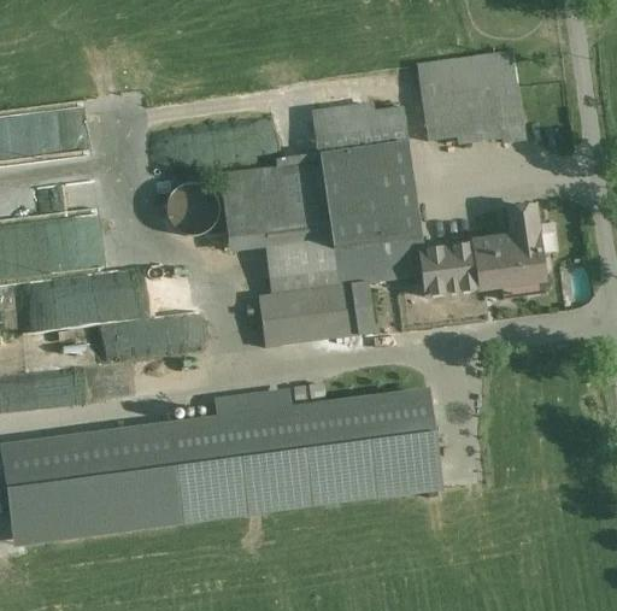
[(512,48),(417,63),(427,137),(522,124),(512,48)]
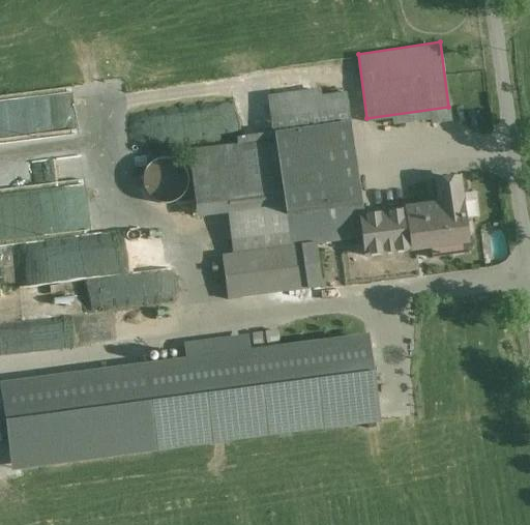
[(234,252),(315,240),(363,234),(365,233),(362,214),(346,97),(321,100),(319,87),(269,94),(273,130),(237,136),(237,142),(189,147),(197,207),(228,203),(234,252)]
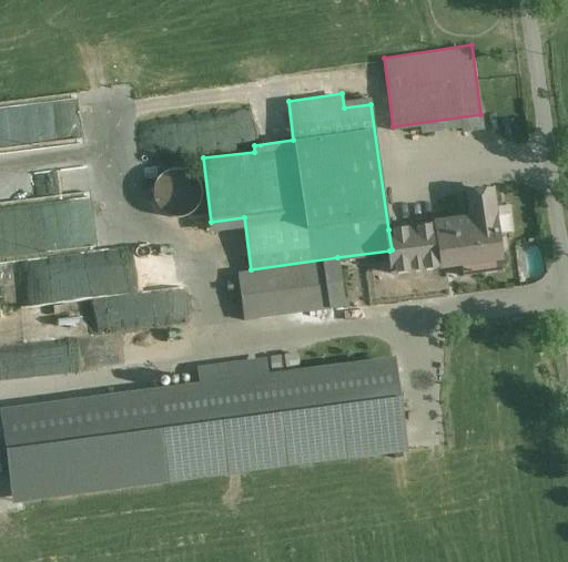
[(0,200),(23,197),(22,191),(7,182),(9,180),(0,174),(0,169),(11,167),(13,165),(11,153),(29,151),(14,142),(11,143),(0,136),(0,200)]
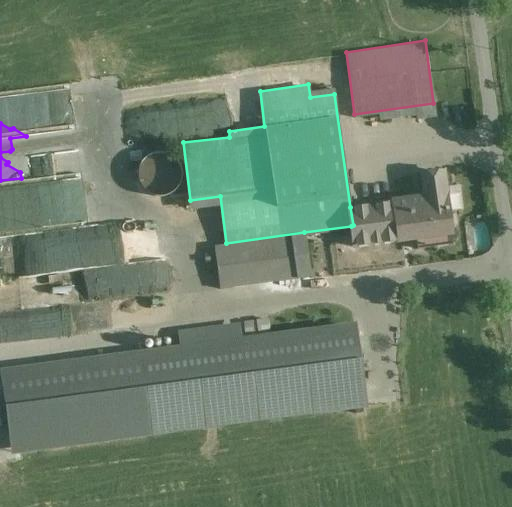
[(392,198),(392,201),(397,238),(415,235),(417,245),(453,240),(451,225),(454,222),(453,212),(449,210),(443,169),(420,172),(423,194),(392,198)]
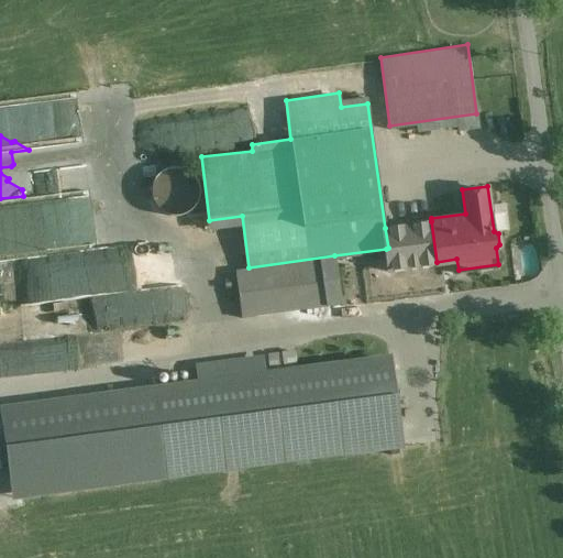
[(431,221),(385,228),(388,248),(386,249),(389,267),(437,262),(431,221)]
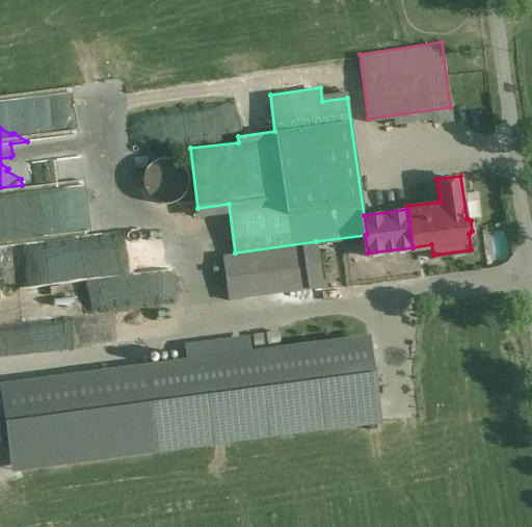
[(12,284),(19,331),(67,324),(67,320),(89,317),(84,275),(160,265),(155,224),(46,237),(47,248),(2,255),(5,285),(12,284)]
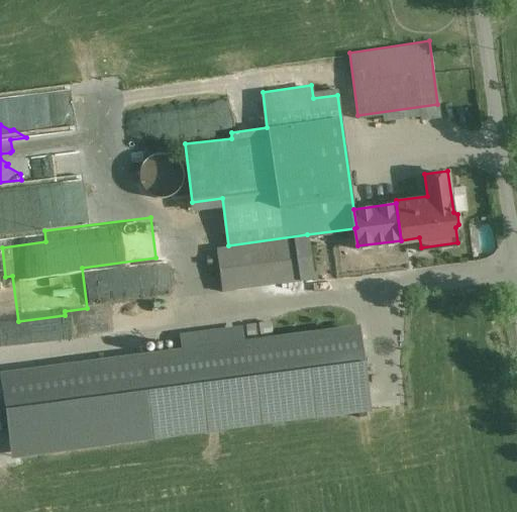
[(228,245),(216,246),(222,288),(313,277),(307,234),(228,245)]
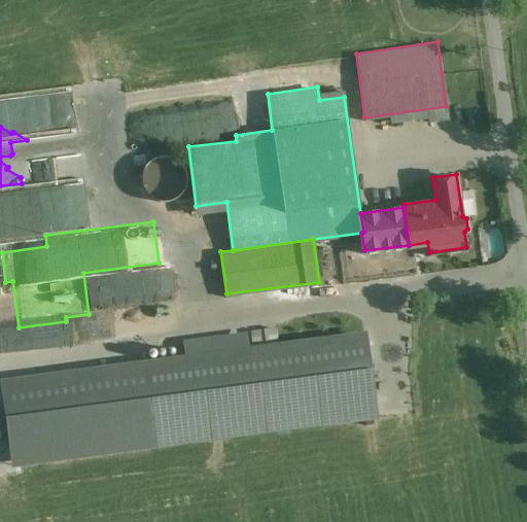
[(187,357),(1,382),(11,461),(375,413),(364,334),(246,349),(244,333),(185,341),(187,357)]
